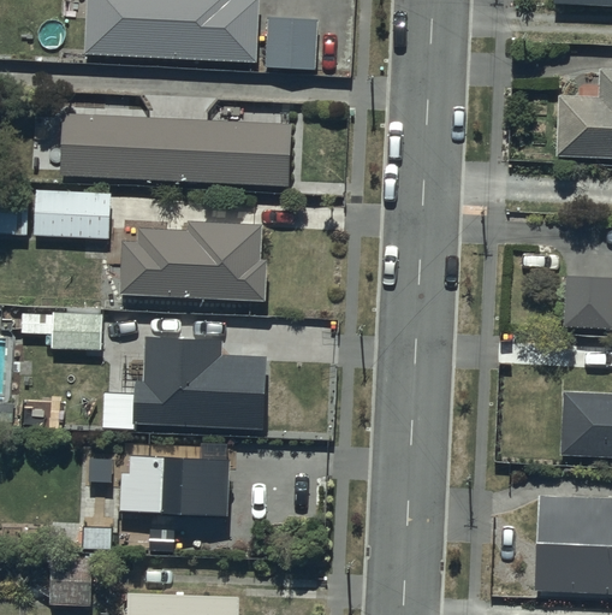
[(84,0),(82,54),(254,64),(257,0),(254,0),(84,0)]
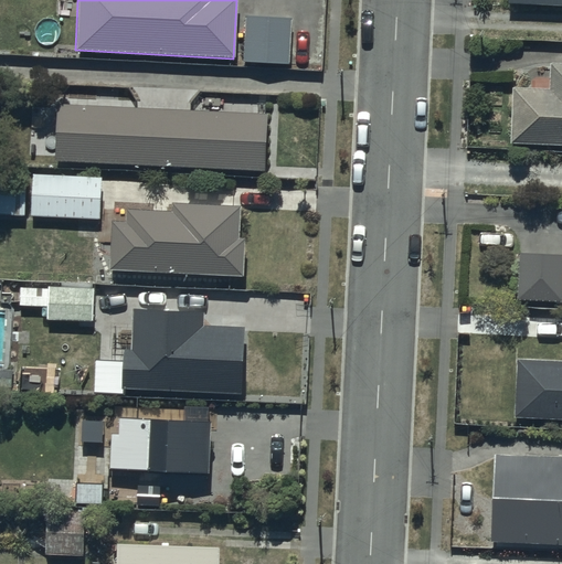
[(293,19),(244,16),(241,61),(290,64),(293,19)]
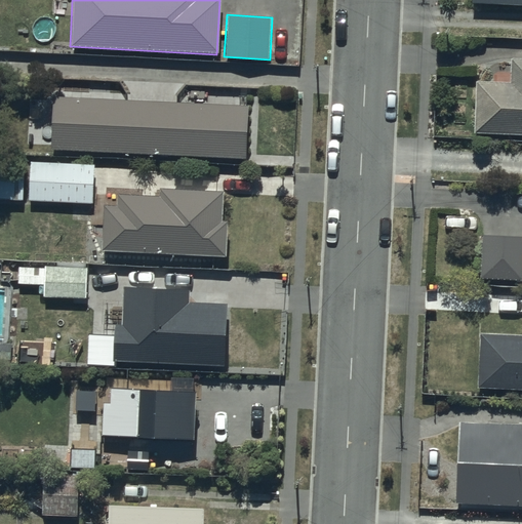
[(510,80),(477,80),(476,135),(521,135),(521,57),(511,58),(510,80)]
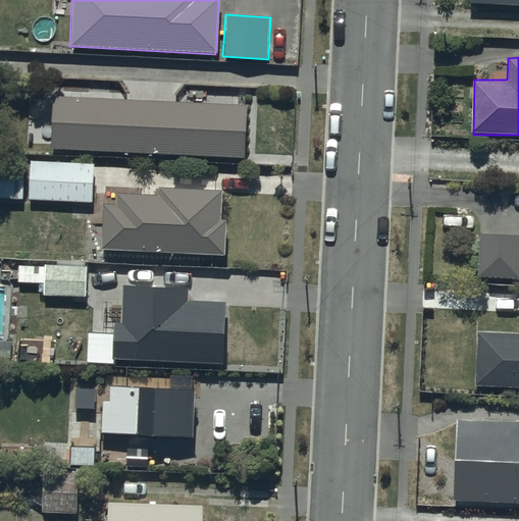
[(247,103),(53,96),(51,150),(245,155),(247,103)]
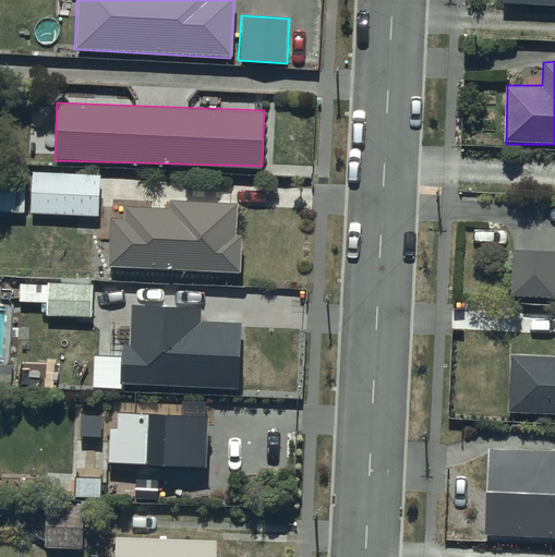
[(25,167),(0,166),(0,212),(24,213),(25,167)]
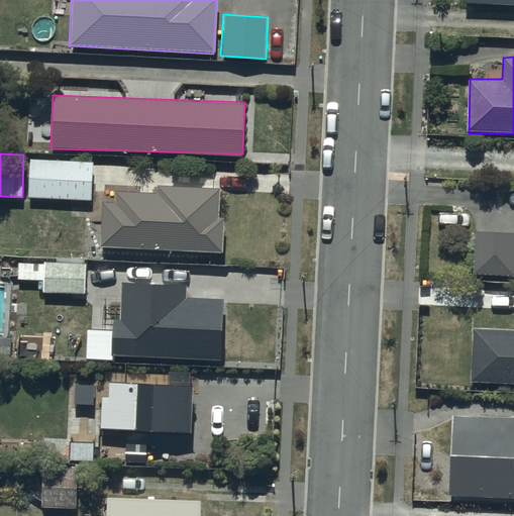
[(93,164),(29,159),(26,199),(90,204),(93,164)]
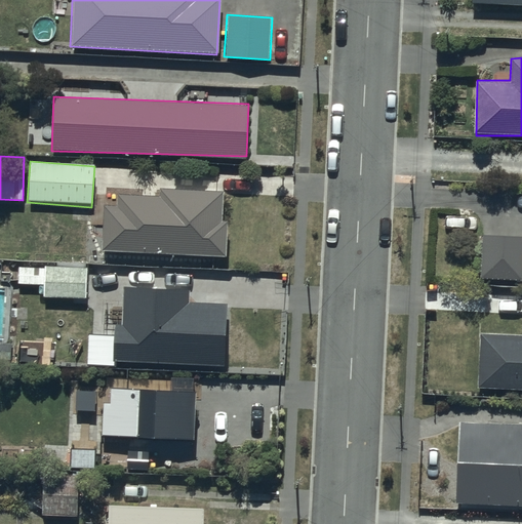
[(119,204),(104,204),(103,249),(228,254),(229,218),(223,218),(223,190),(160,190),(160,194),(119,194),(119,204)]
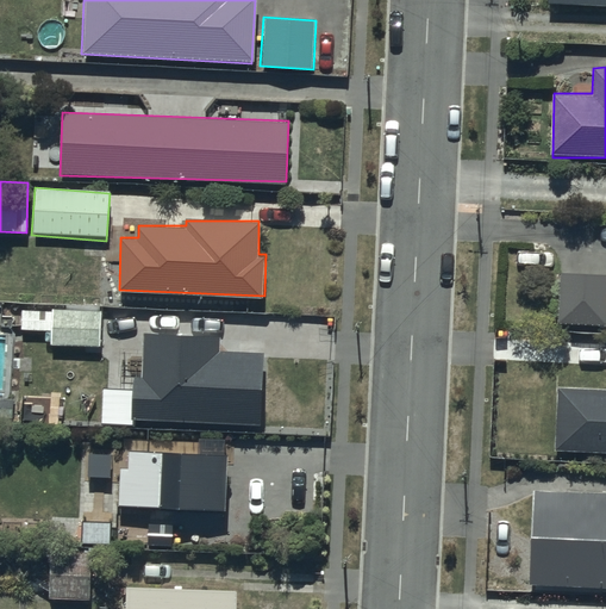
[(605,272),(557,273),(557,324),(605,323),(605,272)]
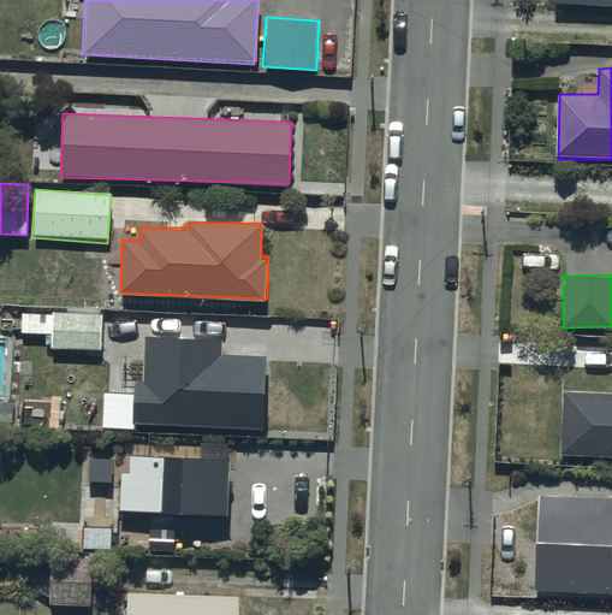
[(100,312),(52,311),(51,349),(99,352),(100,312)]
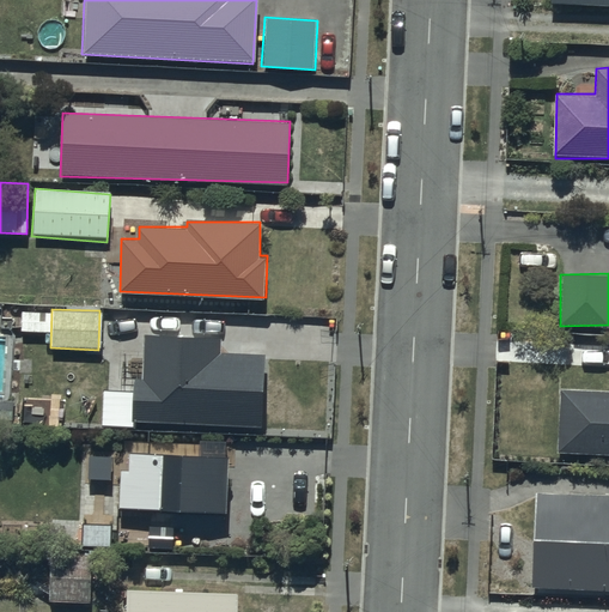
[(221,338),(144,335),(141,377),(134,377),(133,385),(104,383),(103,426),(135,426),(135,420),(262,425),(266,353),(220,352),(221,338)]
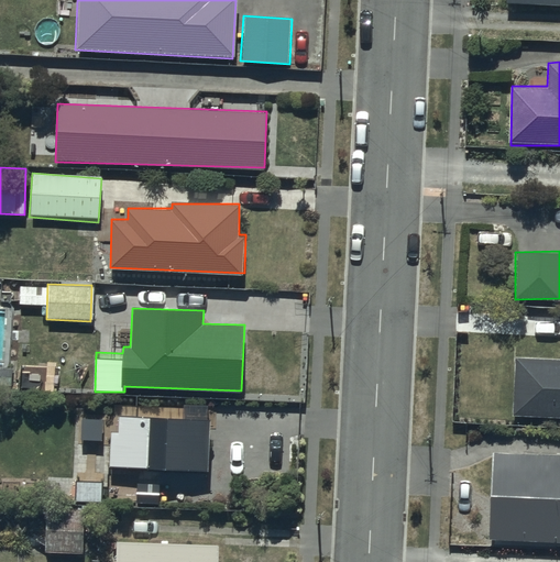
[(559,357),(514,356),(512,417),(559,418),(559,357)]
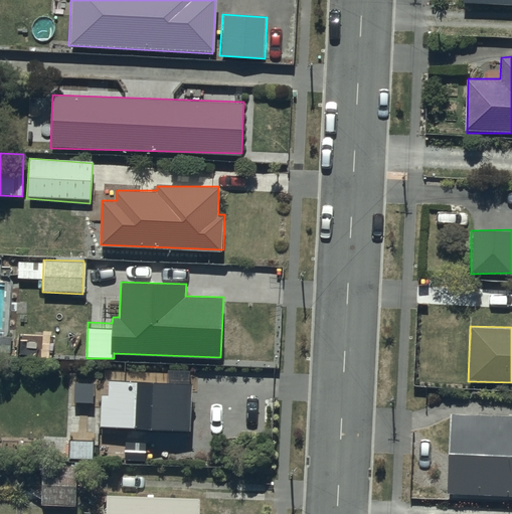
[(188,385),(106,382),(105,397),(99,396),(98,429),(187,432),(188,385)]
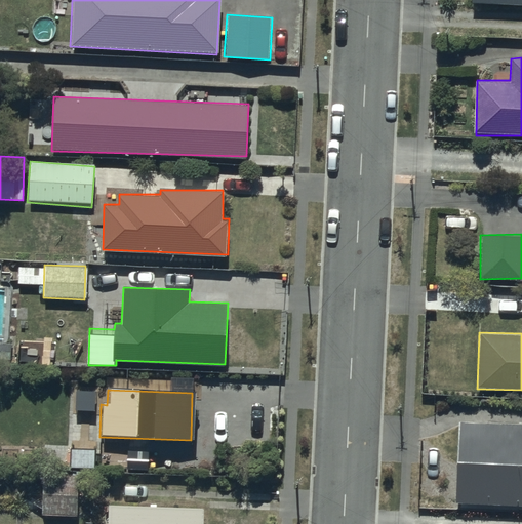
[(521,424),(459,421),(456,501),(521,504),(521,424)]
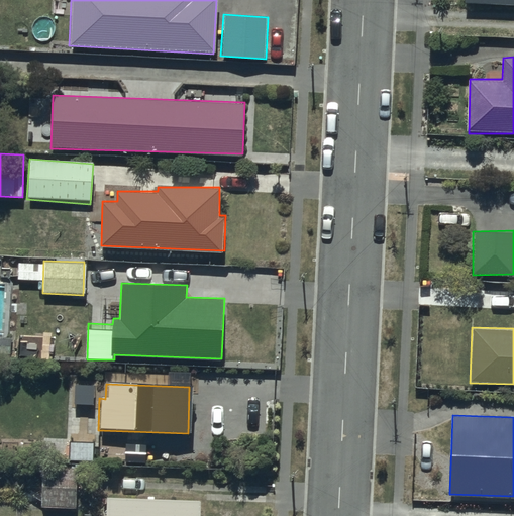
[(77,469),(42,468),(42,508),(76,508),(77,469)]
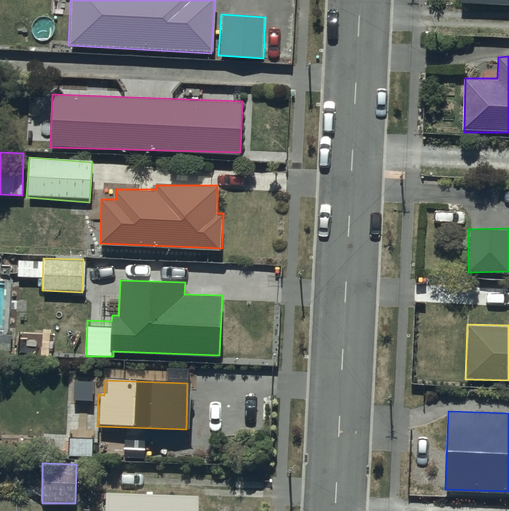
[(198,510),(199,493),(108,490),(107,510),(198,510)]
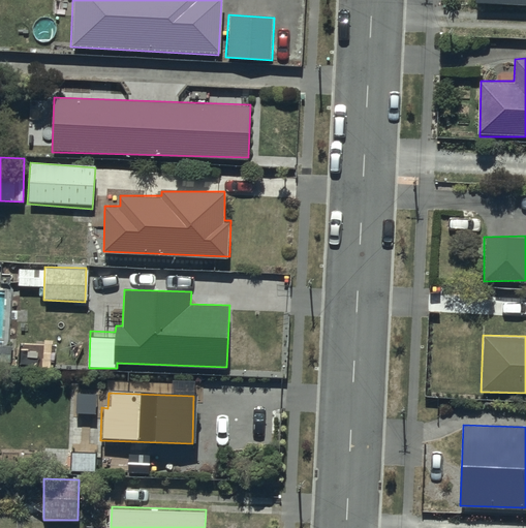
All buildings are outlined.
